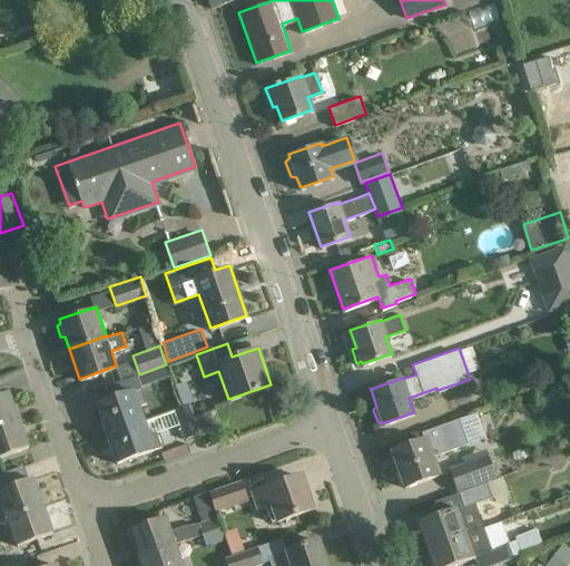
[(139,374),(143,384),(169,374),(166,364),(139,374)]
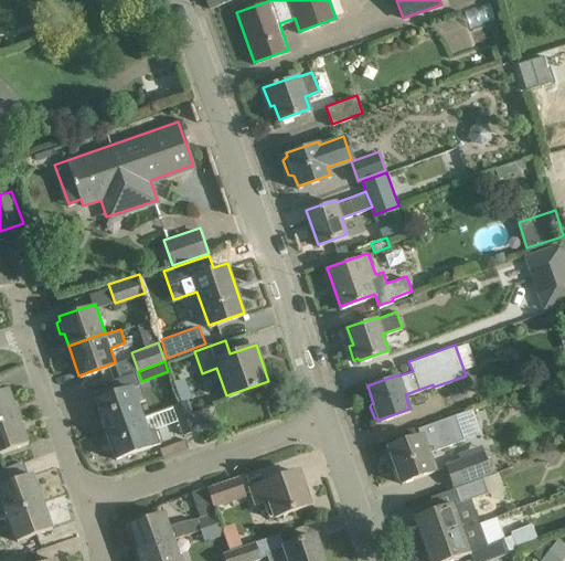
[(142,413),(138,400),(145,398),(135,371),(102,382),(106,394),(94,399),(104,426),(142,413)]
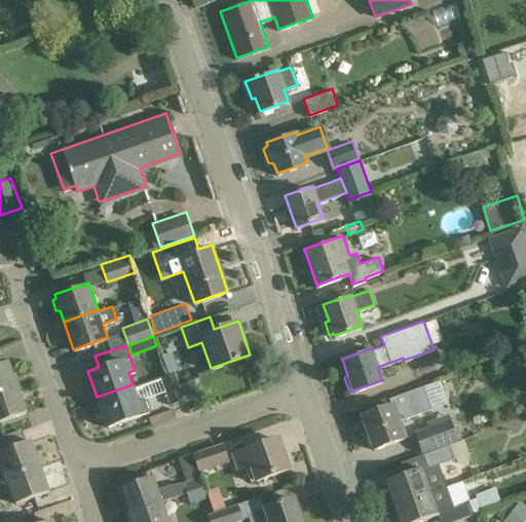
[(0,390),(16,385),(7,360),(0,362),(0,390)]
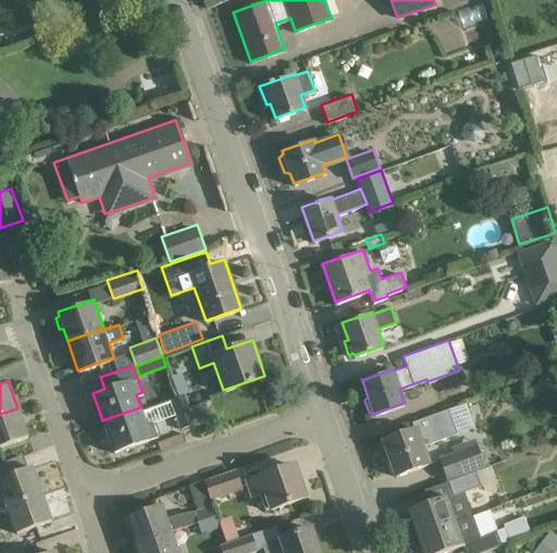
[(184,393),(170,398),(180,428),(194,424),(184,393)]
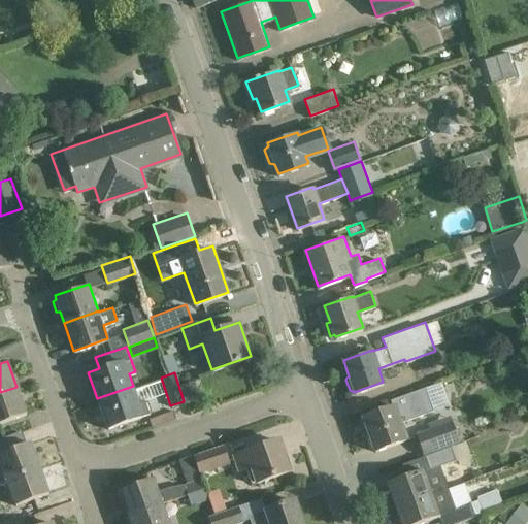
[(138,401),(133,386),(97,398),(107,427),(150,412),(145,399),(138,401)]
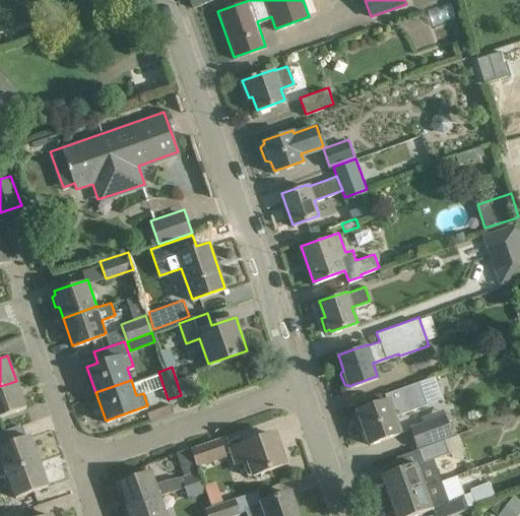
[(369,442),(400,431),(394,414),(427,402),(418,380),(401,386),(385,392),(387,398),(358,409),(369,442)]
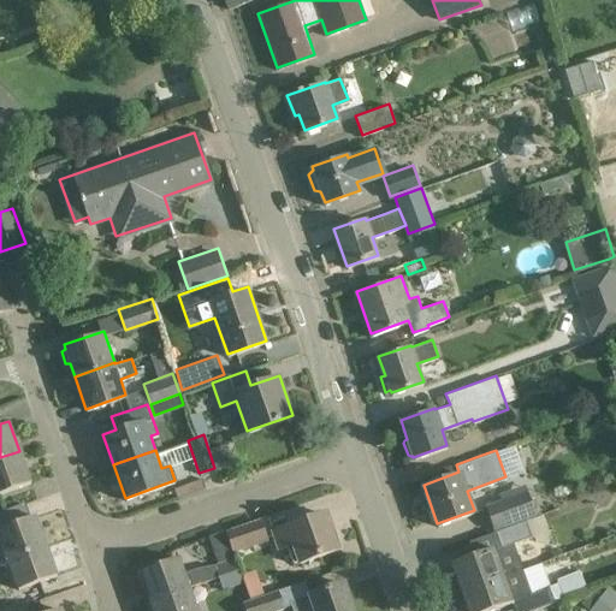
[(19,451),(0,457),(0,491),(30,480),(19,451)]
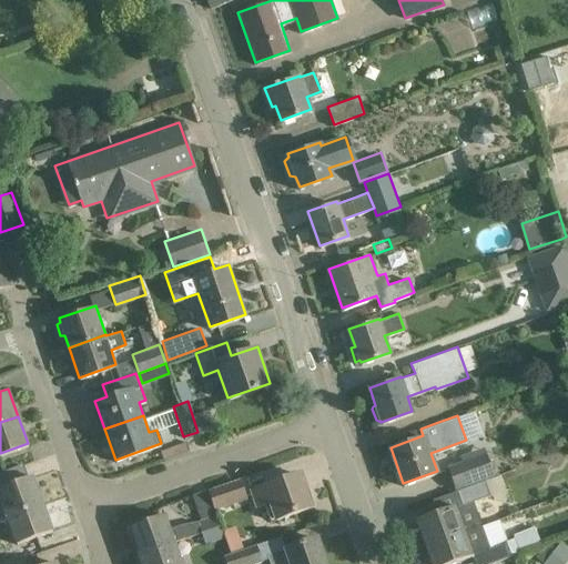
[(462,460),(447,465),(455,489),(495,474),(484,445),(459,454),(462,460)]
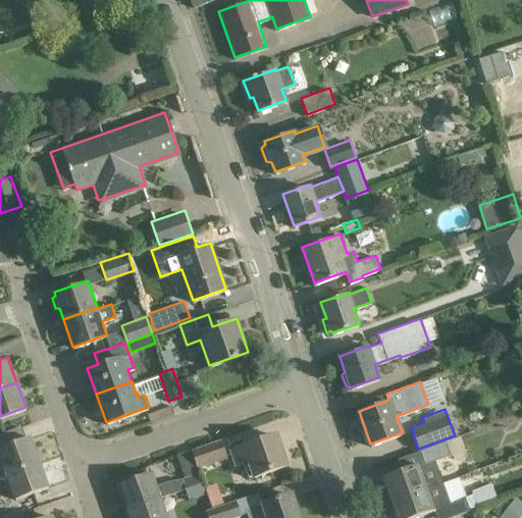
[(0,457),(2,461),(0,462),(0,474),(39,461),(30,435),(4,445),(0,432),(0,457)]
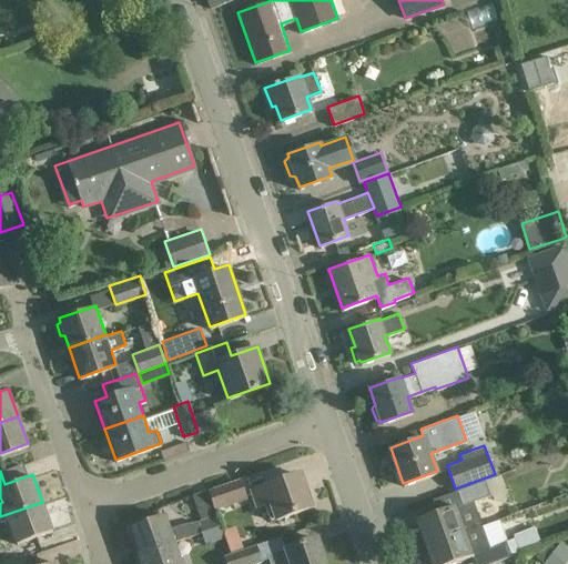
[(301,471),(251,489),(256,505),(270,501),(275,517),(312,505),(301,471)]
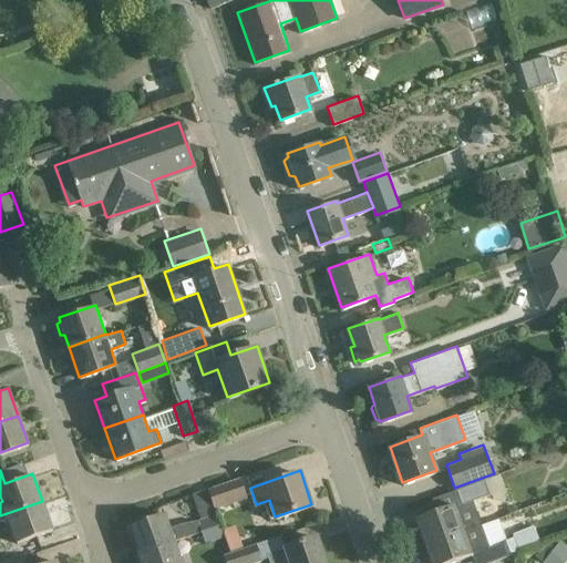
[(240,476),(207,487),(214,507),(247,495),(240,476)]
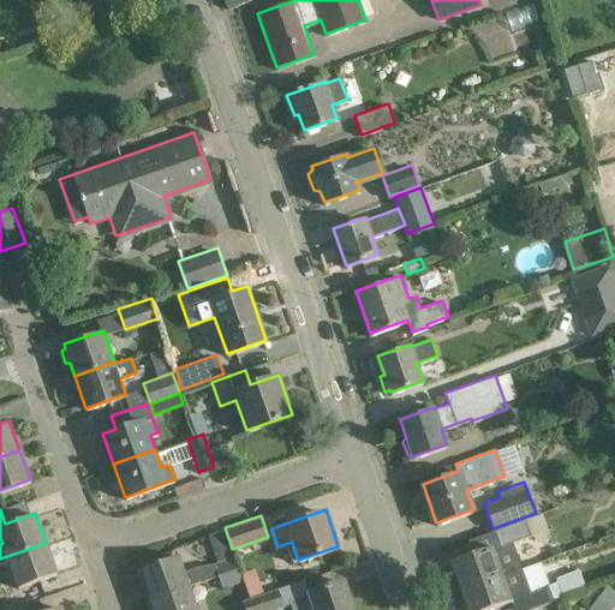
[(500,542),(451,560),(454,568),(451,575),(457,590),(521,566),(513,540),(530,534),(524,519),(495,528),(500,542)]
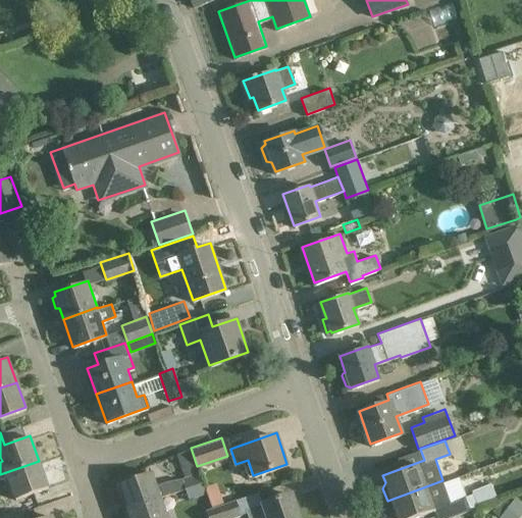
[(48,485),(39,461),(0,474),(0,475),(6,473),(15,498),(48,485)]
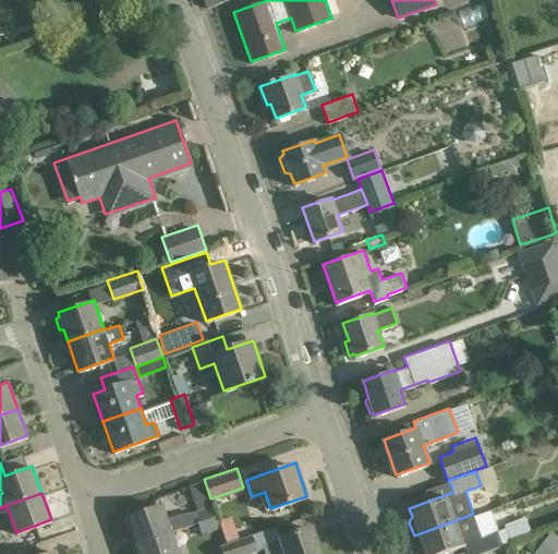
[(135,543),(180,527),(176,514),(167,517),(161,504),(126,516),(135,543)]
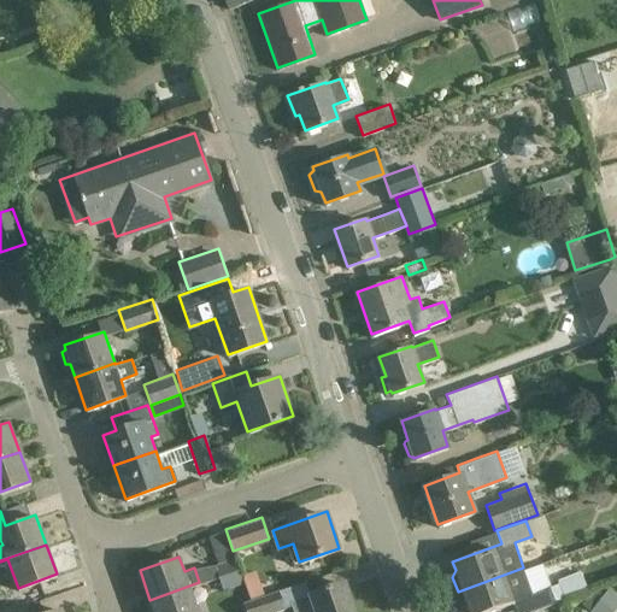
[(218,576),(239,569),(234,557),(215,563),(218,576)]
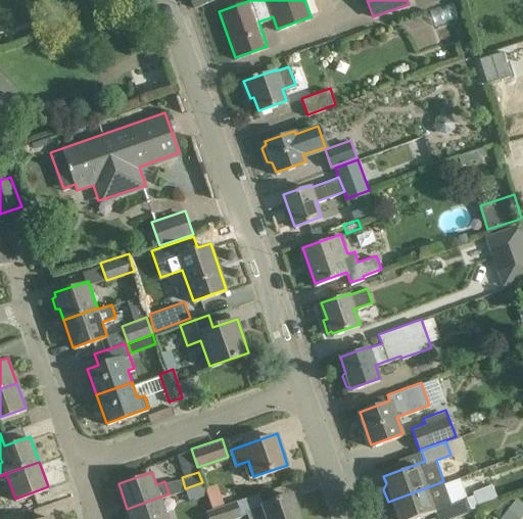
[(443,481),(388,502),(392,513),(396,514),(398,518),(409,518),(435,510),(437,518),(444,518),(470,510),(470,509),(478,506),(474,493),(450,502),(443,481)]
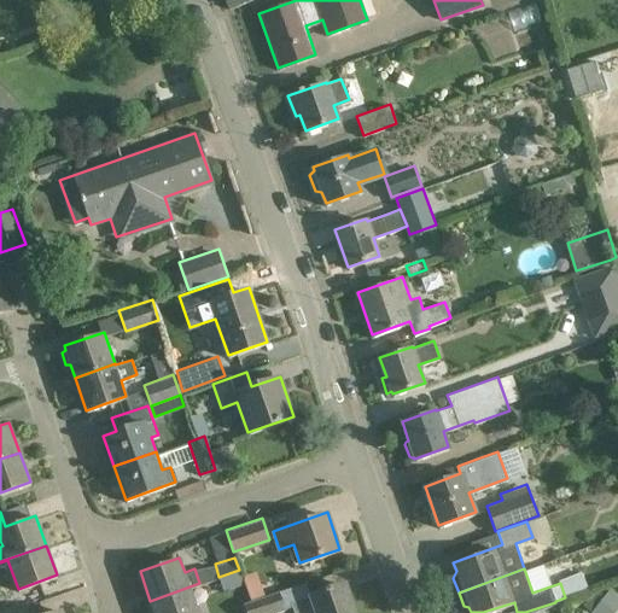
[(239,570),(219,577),(223,589),(243,583),(239,570)]
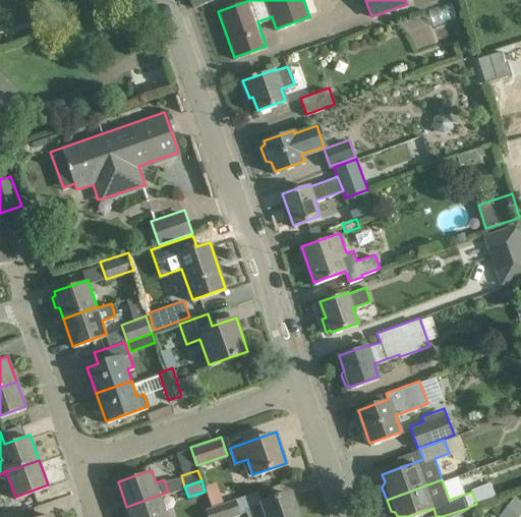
[(471,485),(475,498),(491,494),(488,481),(471,485)]
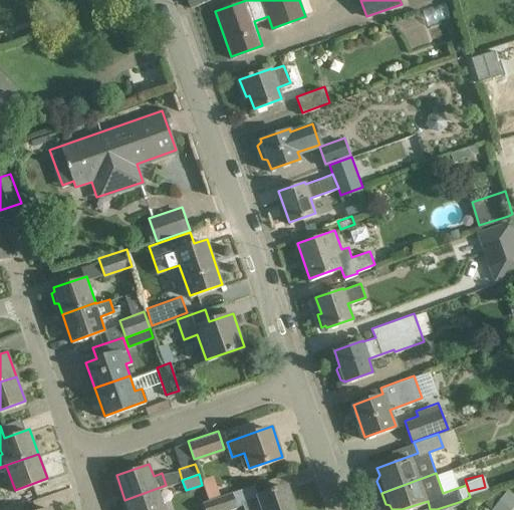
[(295,509),(287,484),(241,500),(244,509),(295,509)]
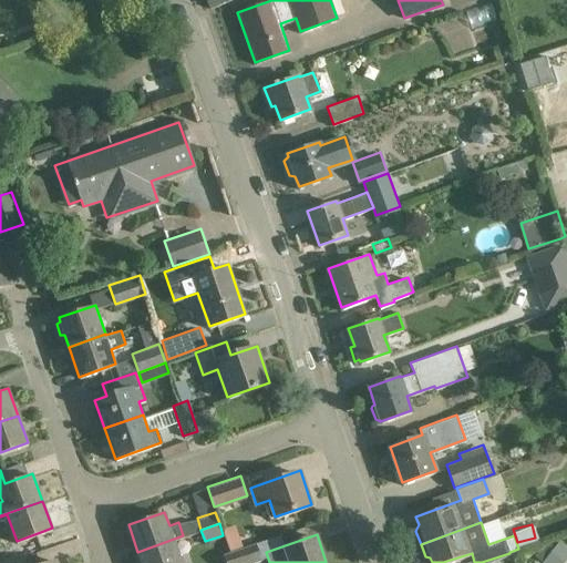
[(183,535),(137,552),(141,562),(182,562),(174,539),(183,535)]
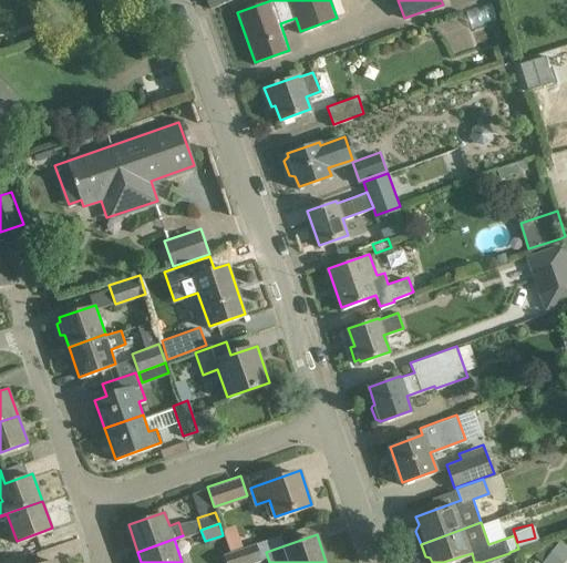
[(544,544),(535,554),(543,560),(542,561),(544,562),(562,562),(566,556),(566,543),(560,539),(554,545),(549,542),(544,544)]
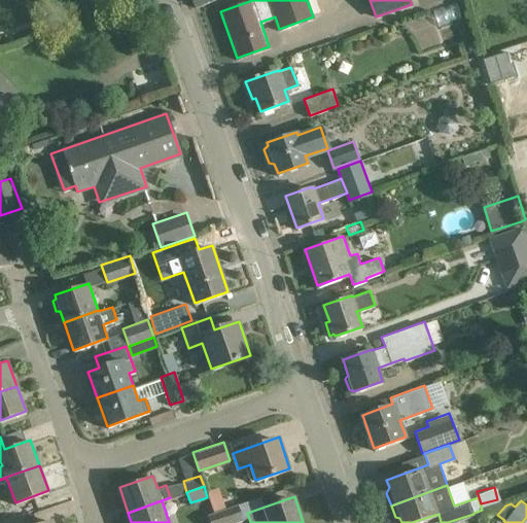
[(210,522),(233,522),(242,520),(237,504),(207,515),(210,522)]
